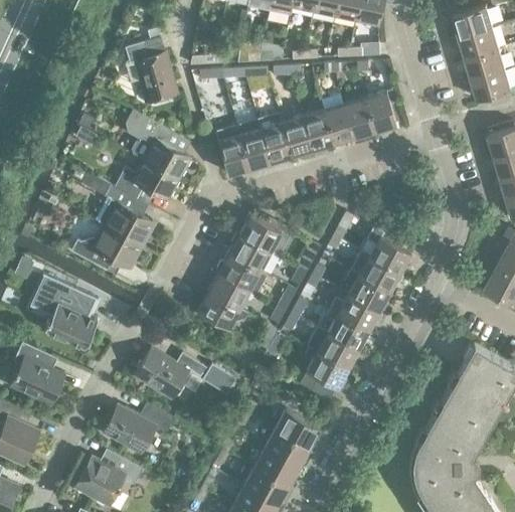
[(247,0),(246,6),(269,10),(270,0),(247,0)]
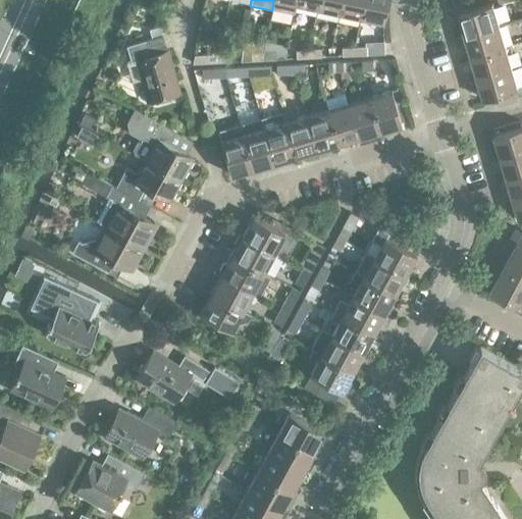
[(273,0),(272,10),(295,15),(297,5),(296,5),(296,0),(273,0)]
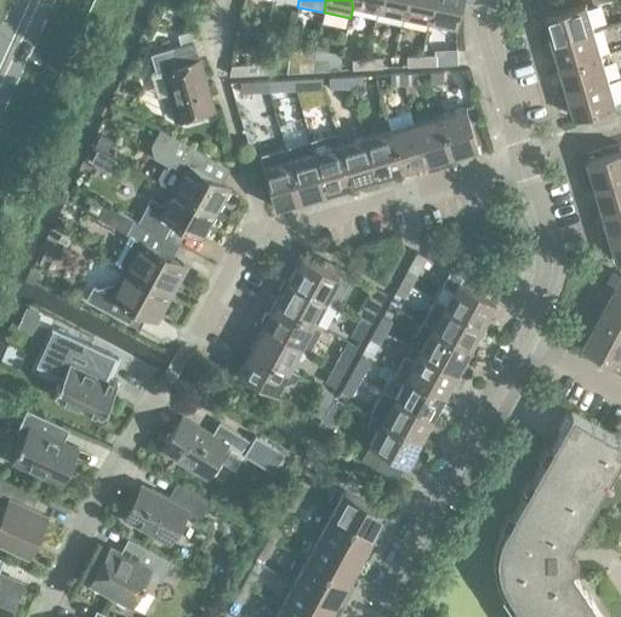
[(352,0),(352,6),(353,6),(377,11),(379,0),(352,0)]
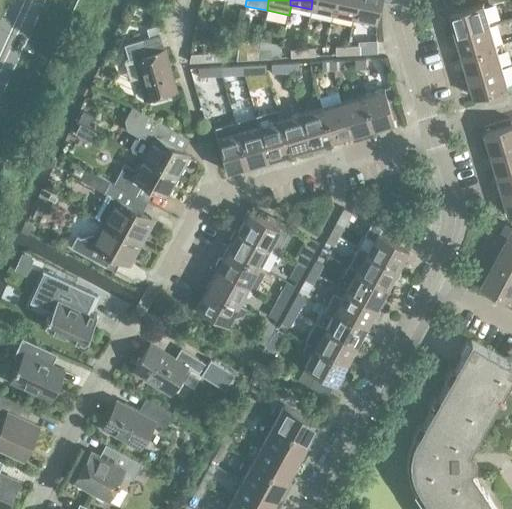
[(312,0),(311,9),(332,14),(335,0),(312,0)]
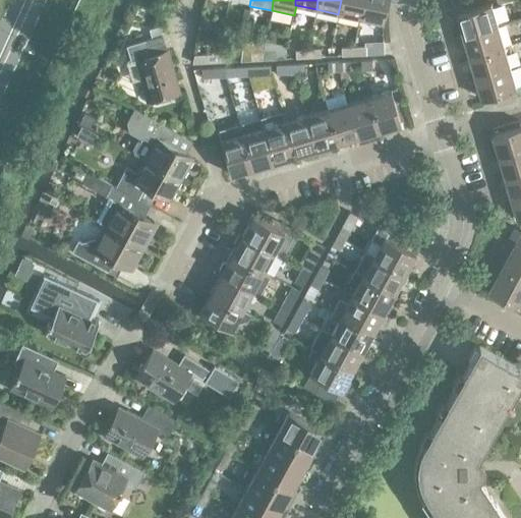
[(341,0),(338,14),(359,18),(363,0),(341,0)]
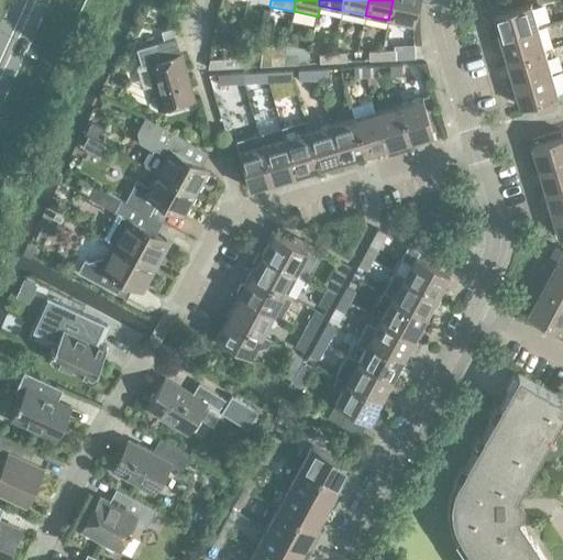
[(393,0),(388,20),(412,25),(417,0),(393,0)]
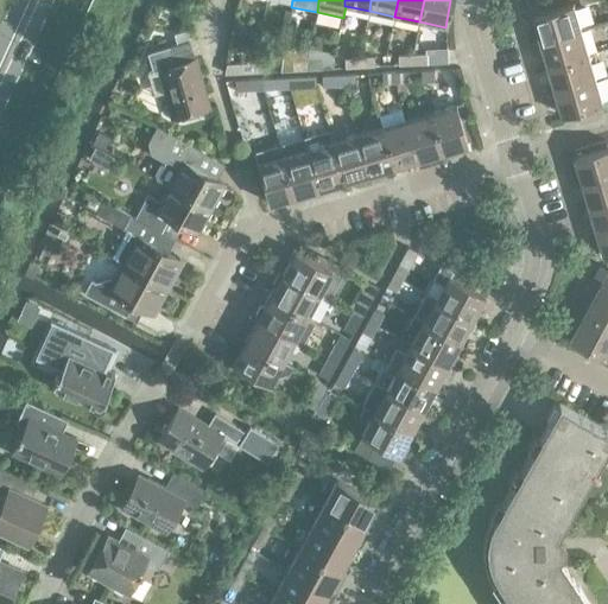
[(536,18),(543,43),(582,32),(575,6),(549,14),(546,5),(534,8),(537,18),(536,18)]
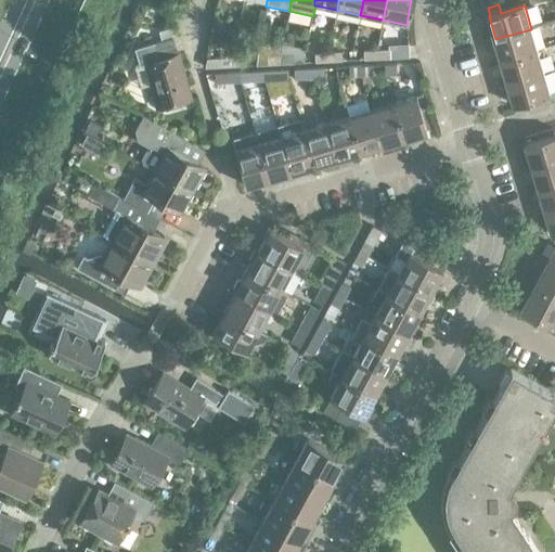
[(495,39),(502,62),(538,52),(531,29),(495,39)]
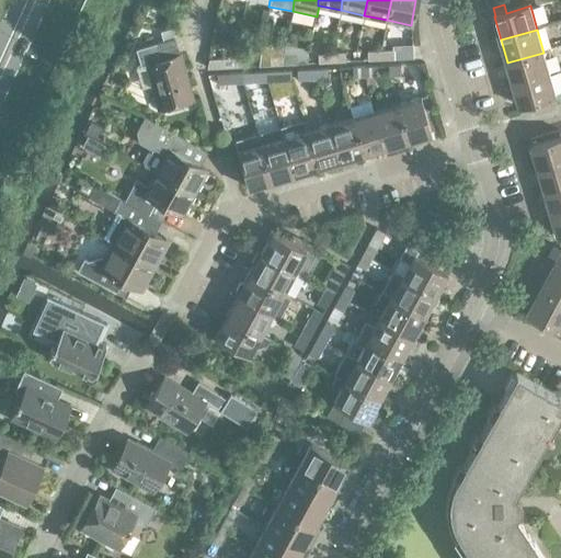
[(141,90),(153,87),(160,111),(192,101),(180,56),(161,61),(157,44),(135,50),(140,68),(135,69),(141,90)]
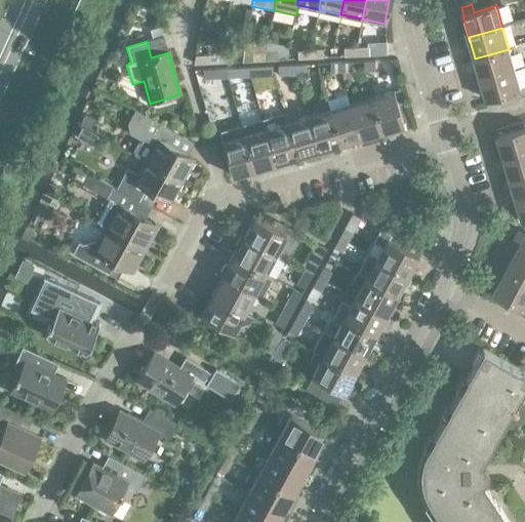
[(369,48),(356,49),(356,57),(369,57),(369,48)]
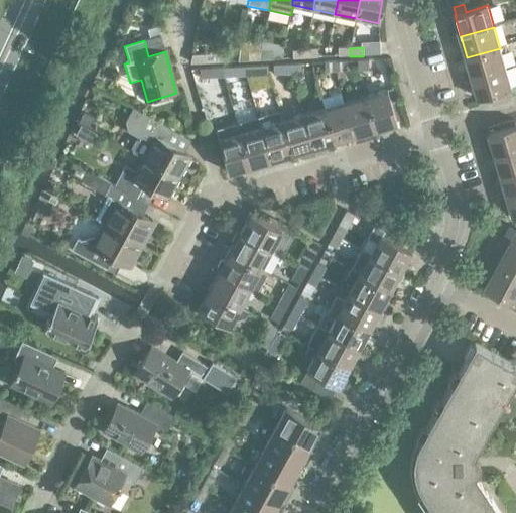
[(338,48),(338,57),(350,56),(350,48),(338,48)]
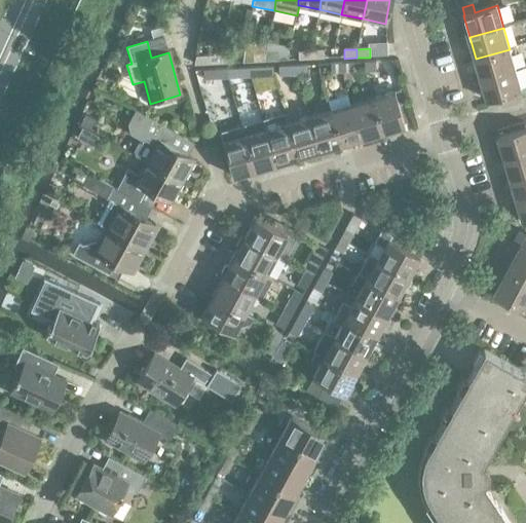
[(476,59),(482,80),(516,70),(510,49),(476,59)]
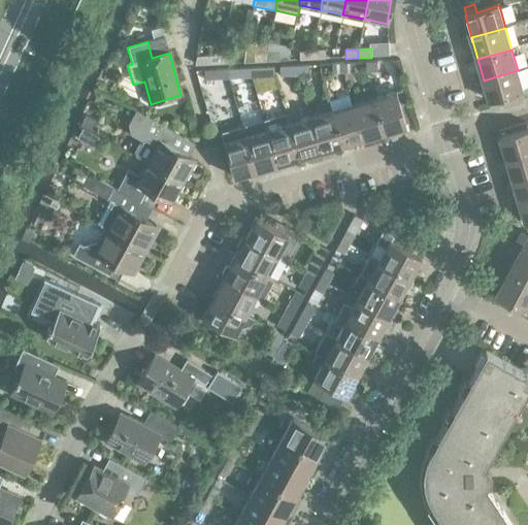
[(299,53),(299,61),(311,60),(311,52),(299,53)]
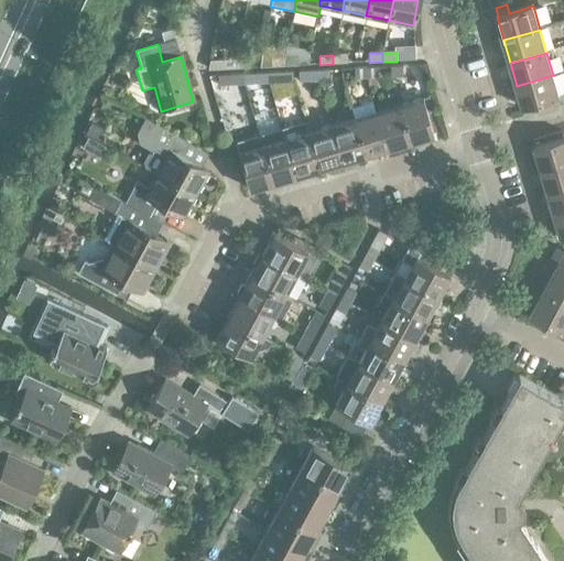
[(347,55),(333,55),(333,64),(347,64),(347,55)]
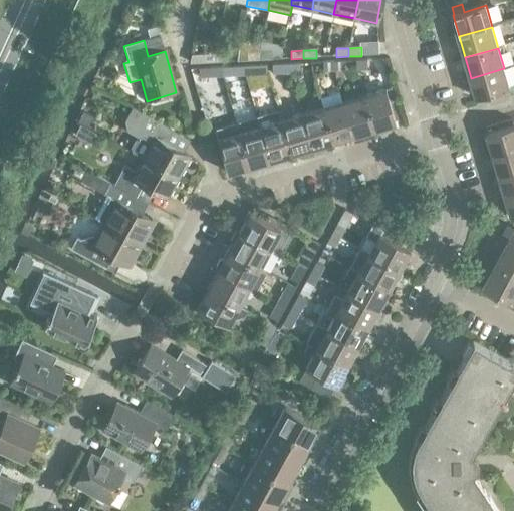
[(247,53),(248,61),(259,61),(259,53),(259,52),(247,53)]
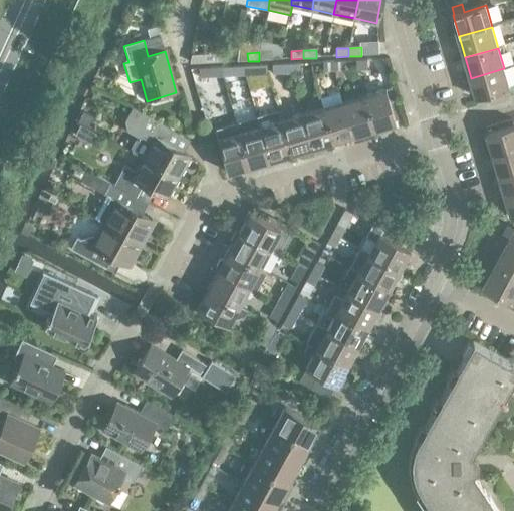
[(271,52),(259,52),(259,53),(259,61),(272,60),(271,52)]
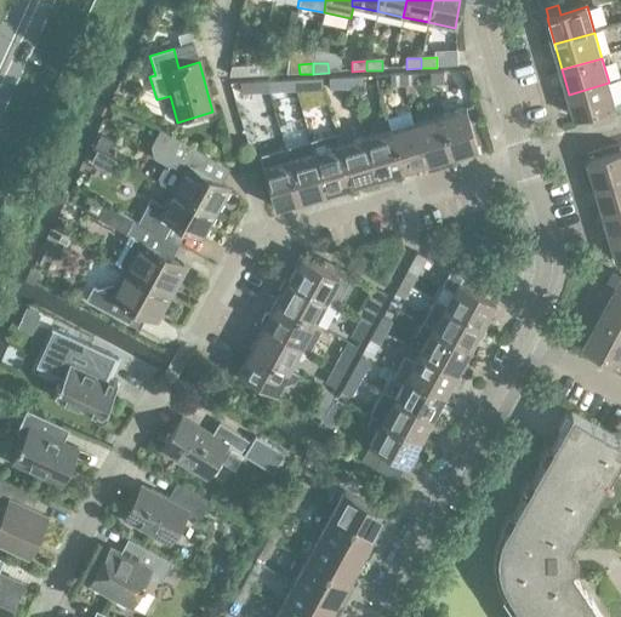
[(229,78),(260,76),(260,67),(260,66),(232,67),(229,78)]
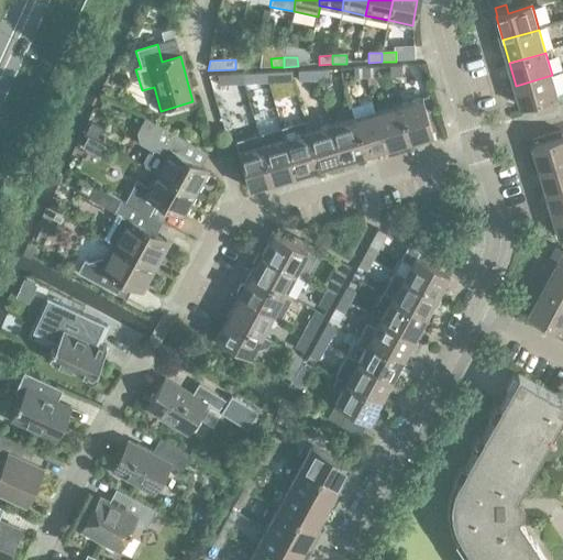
[(249,59),(235,59),(235,61),(235,69),(250,68),(249,59)]
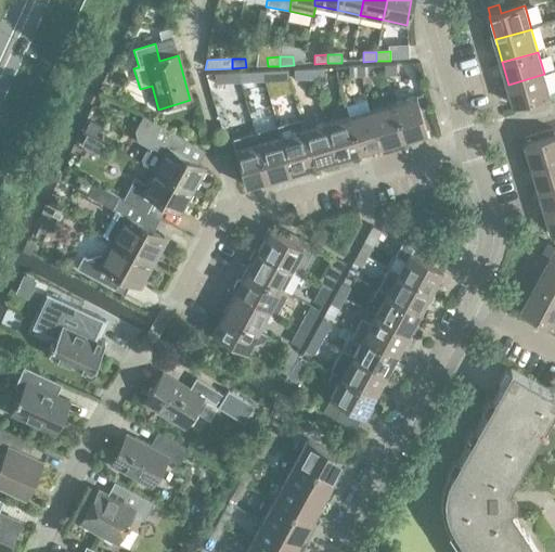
[(397,77),(396,65),(384,66),(385,77),(397,77)]
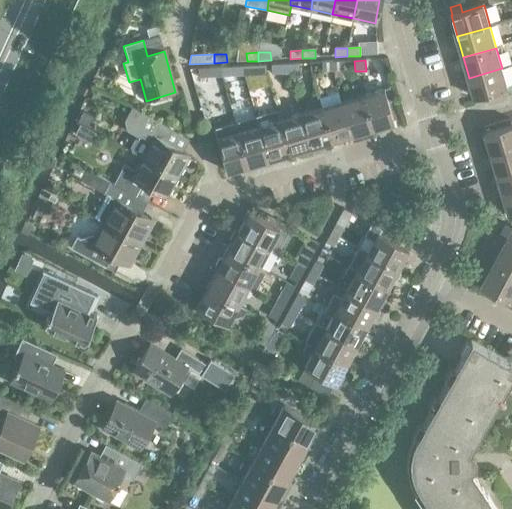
[(343,61),(332,62),(332,72),(343,71),(343,61)]
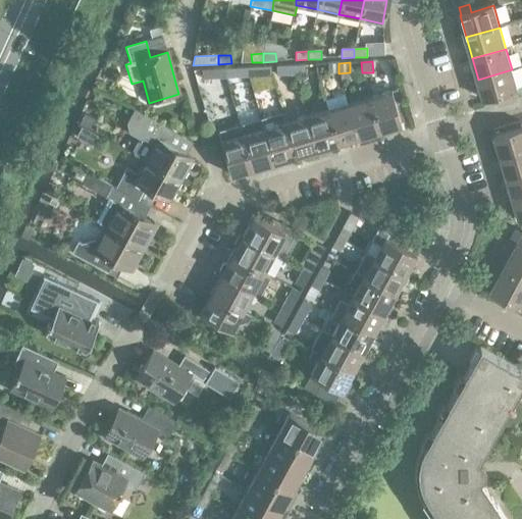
[(328,73),(338,73),(338,63),(327,64),(328,73)]
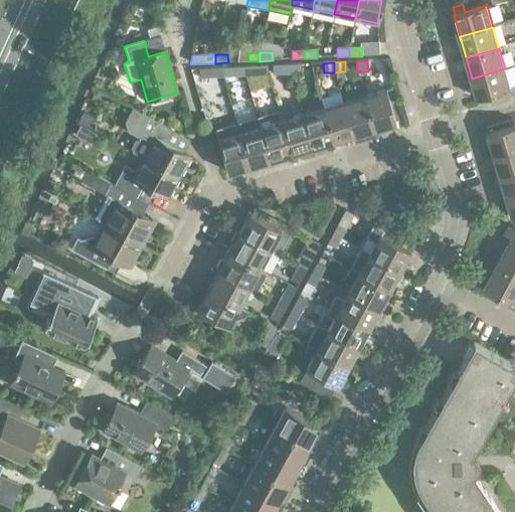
[(274,75),(290,74),(290,64),(273,65),(274,75)]
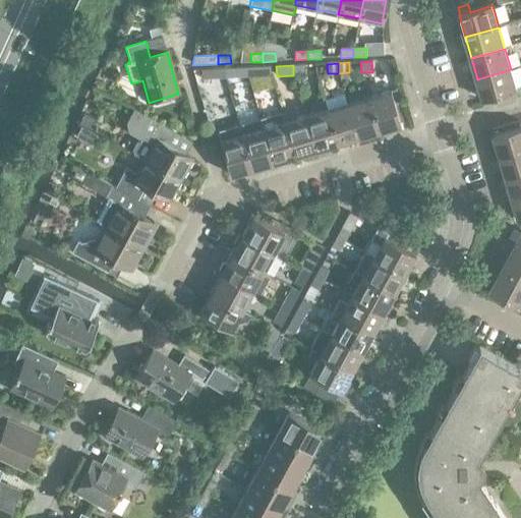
[(303,65),(293,65),(293,75),(304,75),(303,65)]
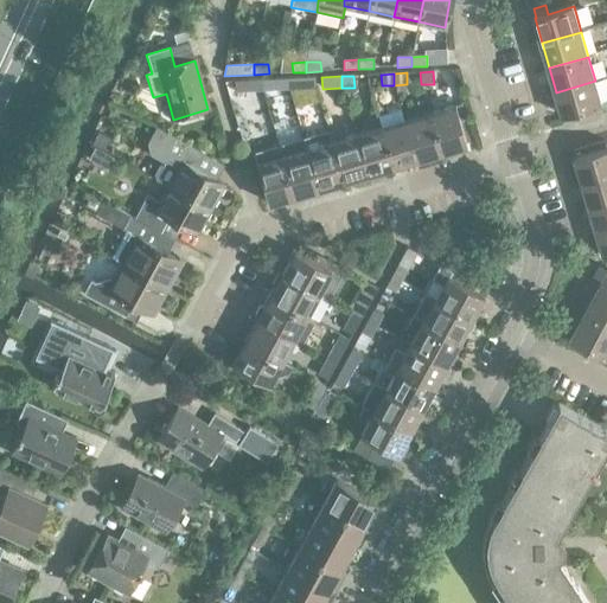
[(314,78),(288,79),(288,89),(314,88),(314,78)]
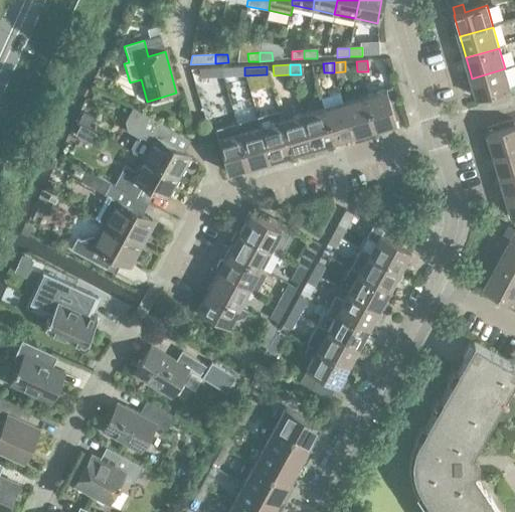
[(244,67),(234,67),(222,68),(222,77),(244,75),(244,67)]
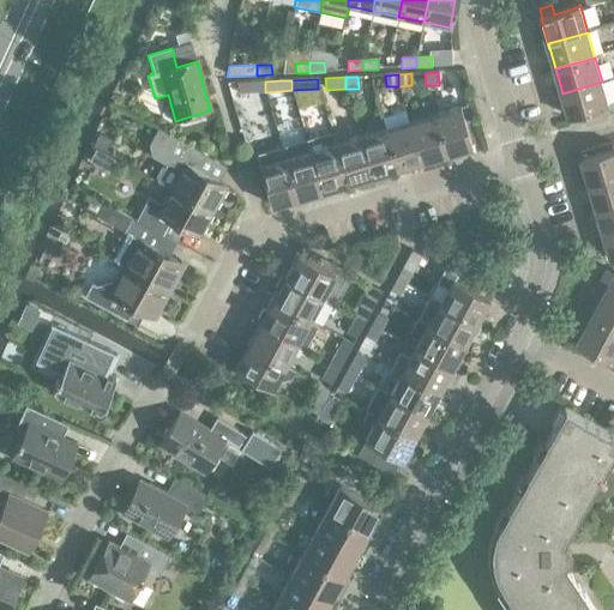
[(251,94),(251,82),(238,83),(238,95),(251,94)]
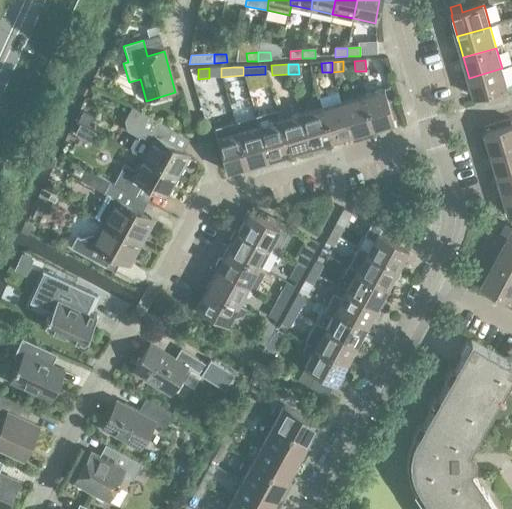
[(476,100),(509,90),(502,68),(469,78),(476,100)]
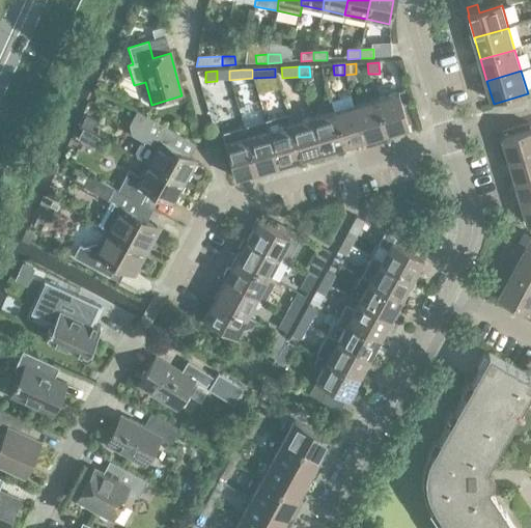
[(275,78),(252,79),(256,94),(278,89),(275,78)]
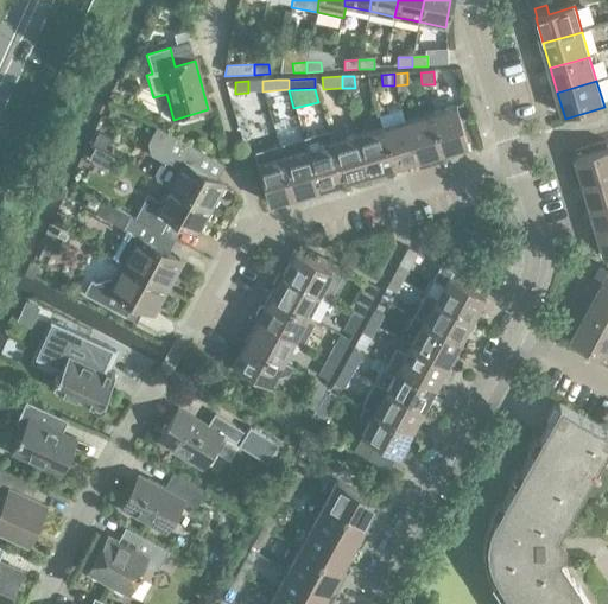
[(462,106),(430,115),(442,154),(453,151),(456,156),(466,153),(466,147),(467,147),(461,124),(467,121),(462,106)]
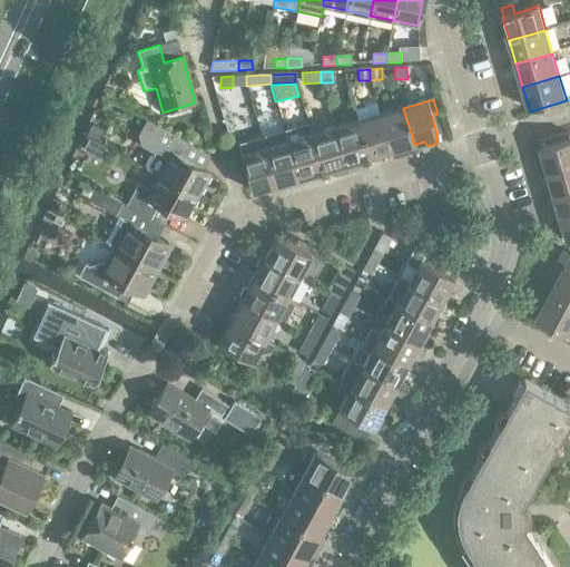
[(403,108),(380,115),(391,152),(414,145),(403,108)]
